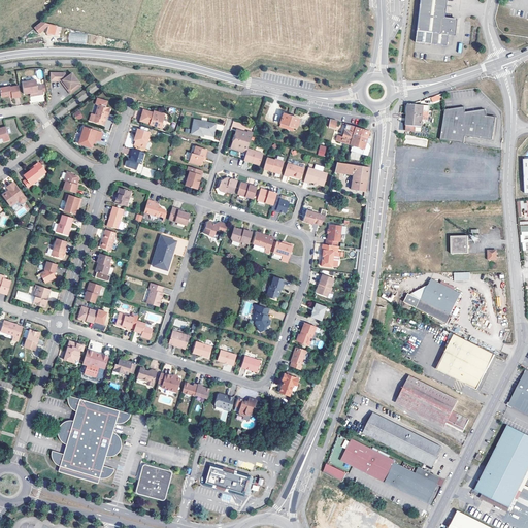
[(420,0),(415,42),(447,45),(448,33),(454,34),(456,19),(444,18),(447,0),(420,0)]
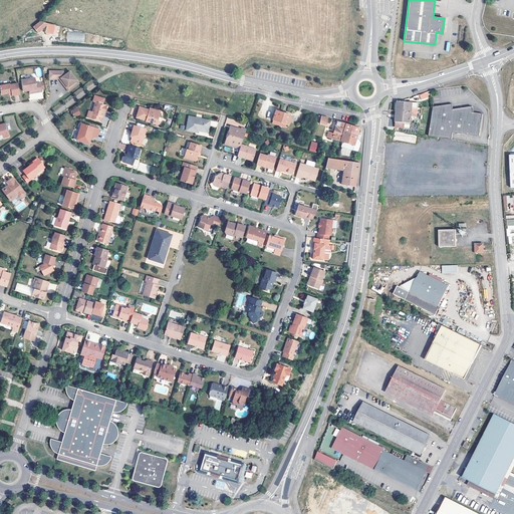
[(56,24),(41,21),(34,27),(38,32),(47,25),(45,33),(53,35),(56,24)]
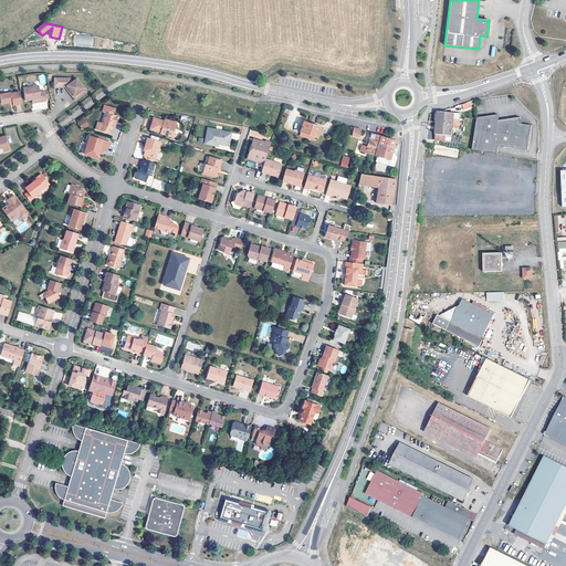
[(85,90),(77,80),(72,83),(71,82),(70,82),(70,80),(54,80),(54,87),(65,87),(67,87),(75,97),(85,90)]
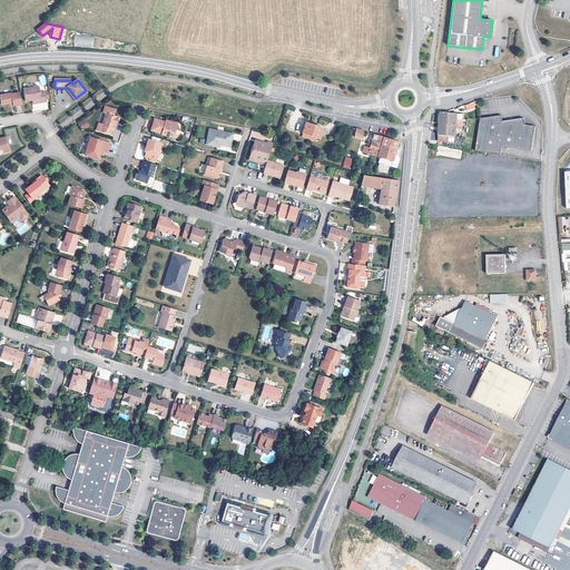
[(42,92),(41,87),(26,89),(28,102),(38,100),(38,104),(49,102),(48,92),(42,92)]
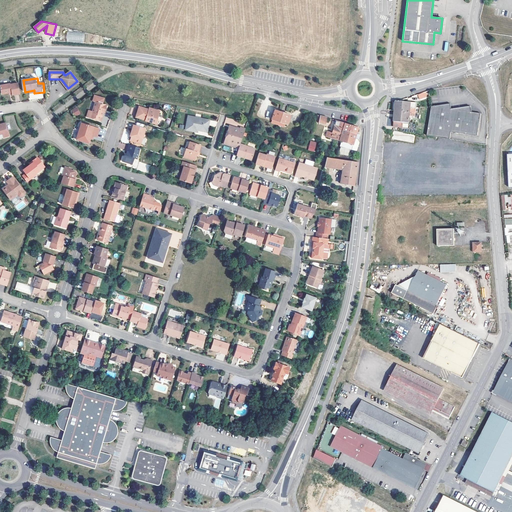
[(68,88),(61,79),(59,79),(68,92),(79,84),(77,81),(68,88)]
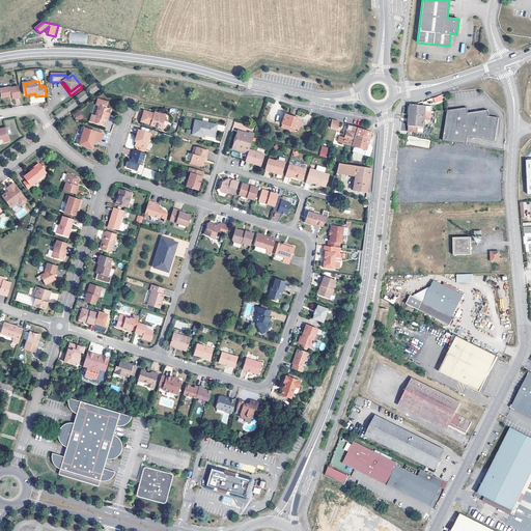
[(21,87),(12,88),(12,87),(1,89),(3,96),(4,98),(10,98),(14,96),(14,98),(14,100),(22,98),(21,87)]
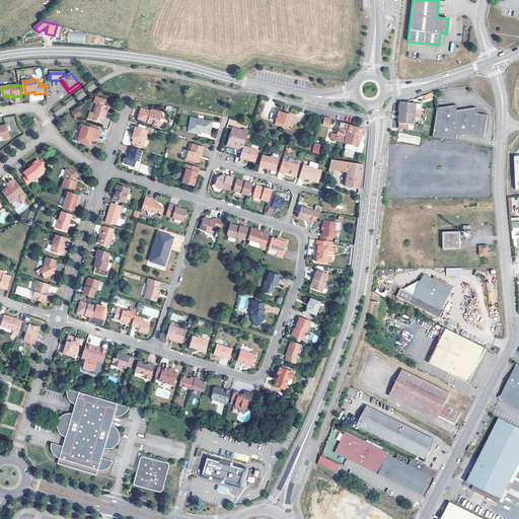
[(400,103),(399,114),(421,115),(422,104),(409,103),(400,103)]
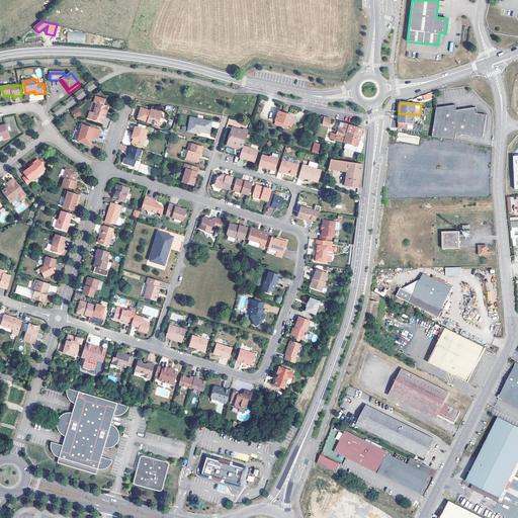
[(102,106),(93,104),(88,120),(103,124),(104,119),(103,119),(105,112),(106,113),(108,108),(102,106)]
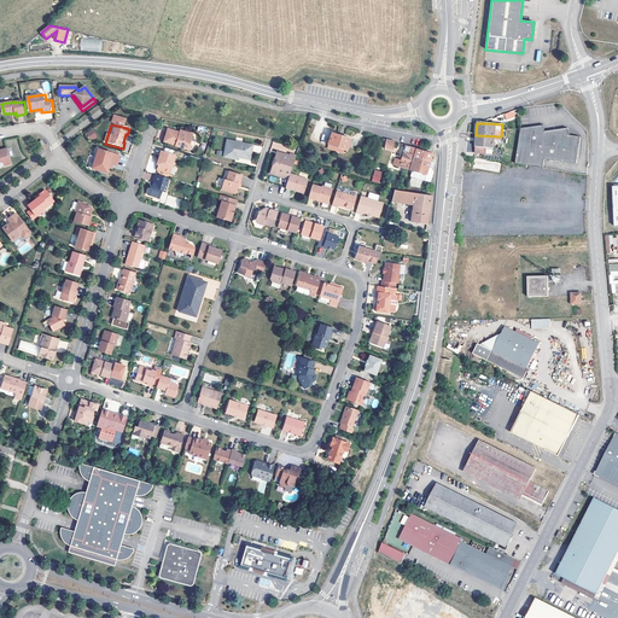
[(544,126),(520,130),(517,165),(543,169),(544,161),(576,165),(581,139),(569,136),(567,129),(546,132),(544,126)]
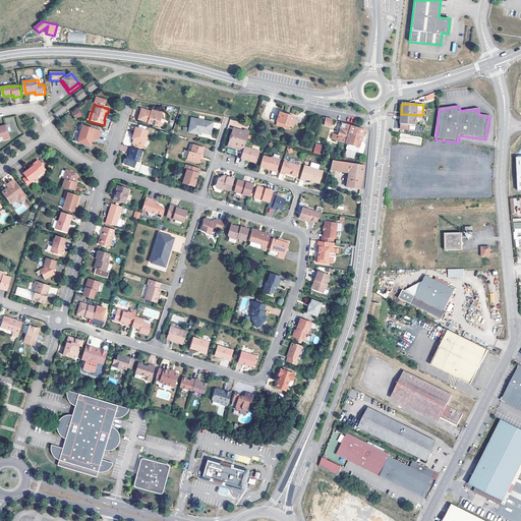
[(158,108),(155,107),(152,110),(148,109),(138,107),(134,117),(145,120),(145,121),(156,124),(158,120),(157,119),(159,113),(158,108)]
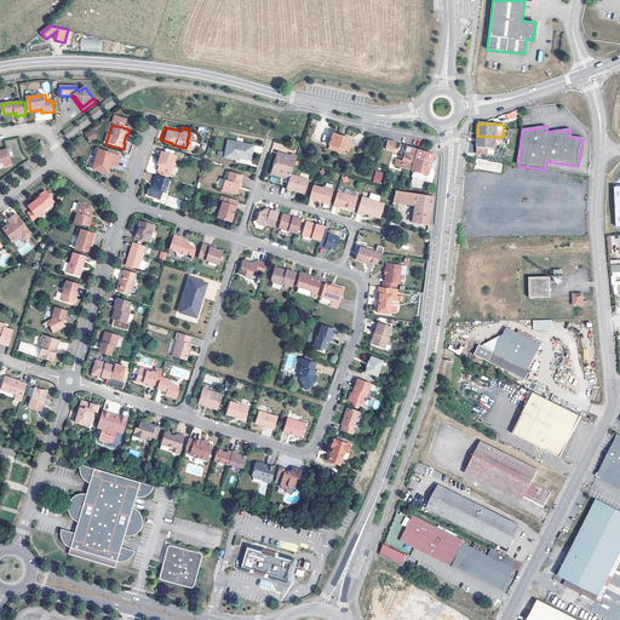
[(346,136),(328,128),(325,139),(343,147),(346,136)]
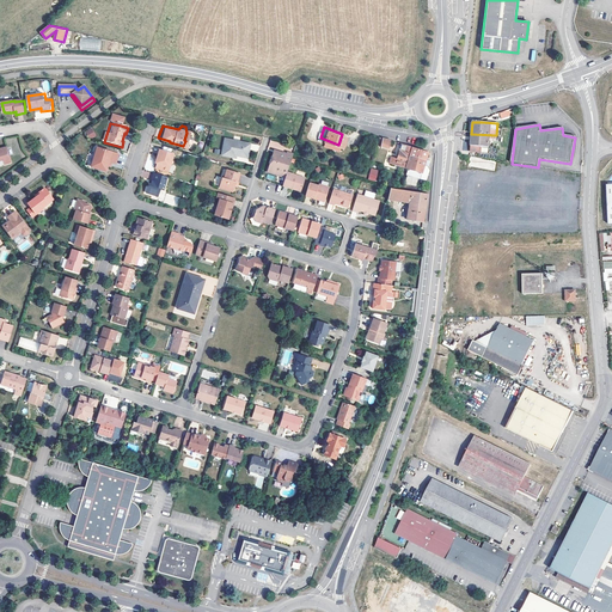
[(91,128),(84,133),(90,140),(97,135),(91,128)]
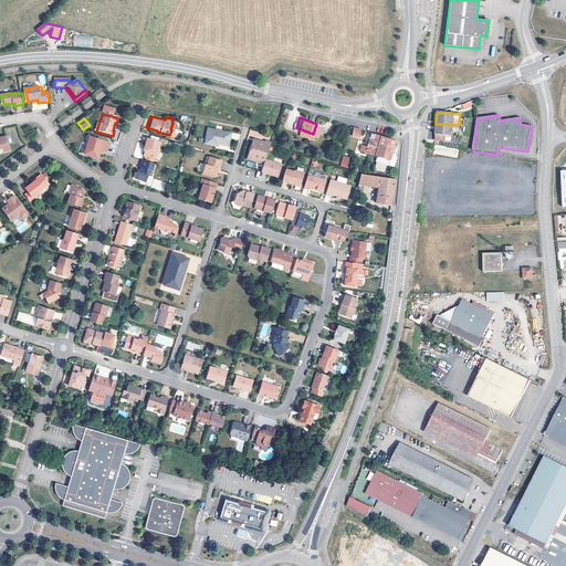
[(458,129),(459,125),(436,124),(435,129),(435,135),(437,135),(437,137),(441,138),(440,139),(444,139),(444,136),(451,137),(452,129),(458,129)]
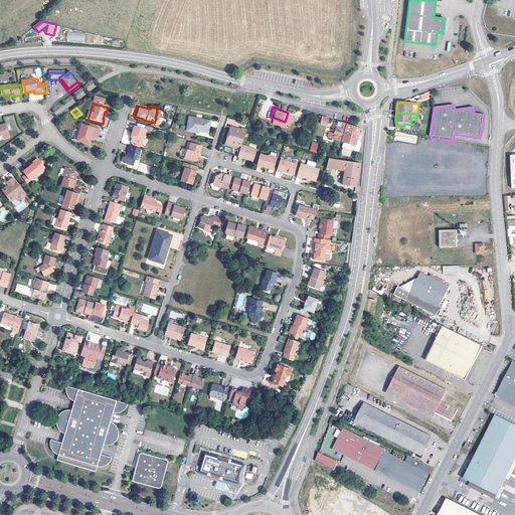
[(209,126),(210,121),(189,117),(187,131),(196,133),(197,131),(199,132),(208,133),(210,126),(209,126)]
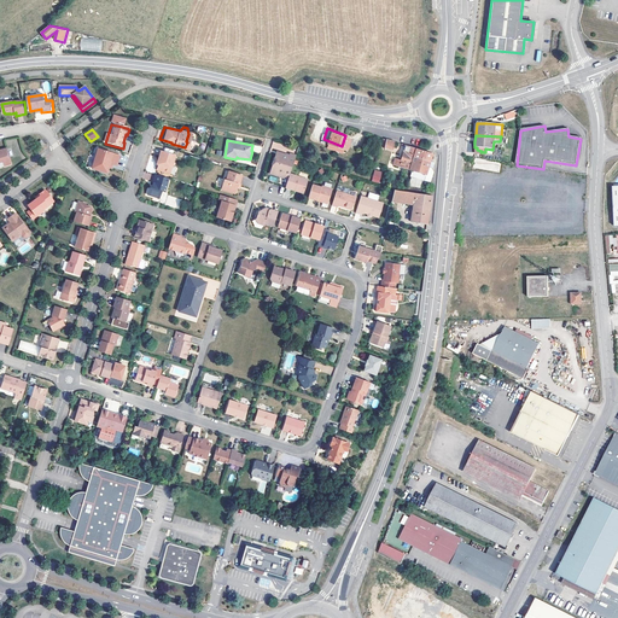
[(395,143),(386,140),(384,149),(394,151),(395,143)]
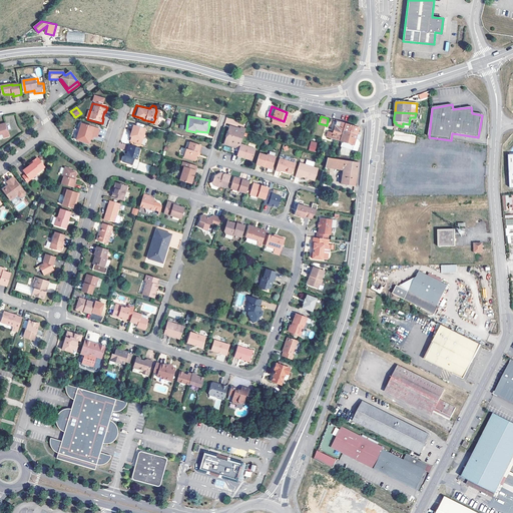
[(360,127),(336,120),(335,122),(337,122),(333,133),(324,131),(323,136),(332,138),(354,145),(353,150),(358,152),(361,143),(360,141),(359,140),(356,139),(360,127)]
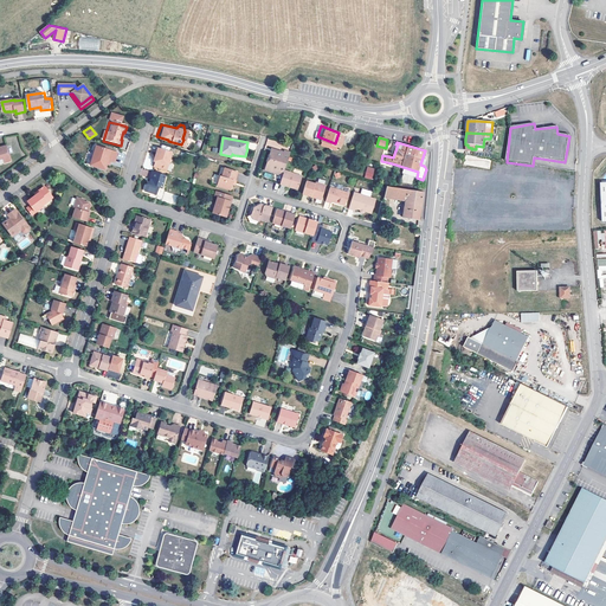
[(1,148),(0,147),(0,161),(0,160),(5,159),(6,163),(12,161),(7,146),(1,148)]
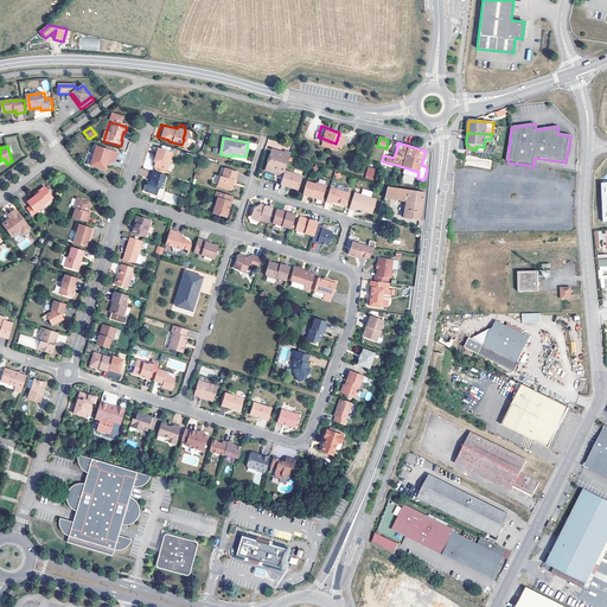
[(153,155),(152,160),(149,165),(163,168),(166,158),(165,158),(167,149),(154,146),(151,154),(153,155)]
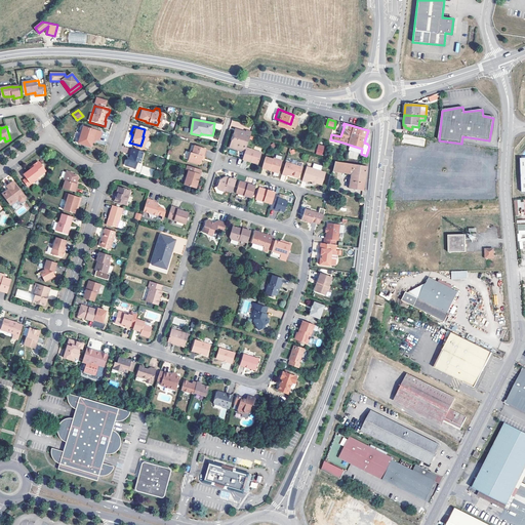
[(103,133),(84,128),(79,145),(91,149),(94,140),(99,143),(103,133)]
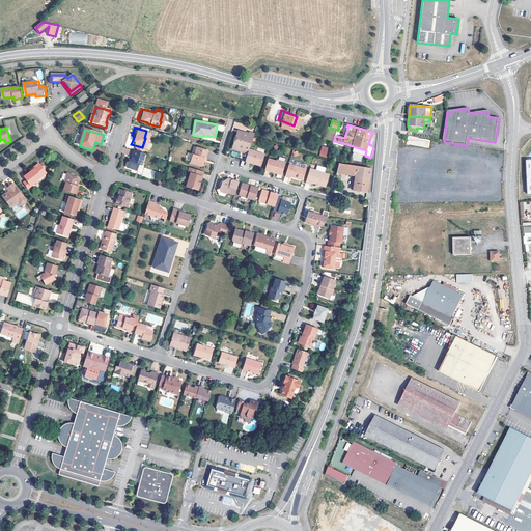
[(254,137),(255,134),(249,132),(249,133),(248,136),(238,133),(233,145),(244,148),(243,151),(248,154),(249,149),(253,137),(254,137)]
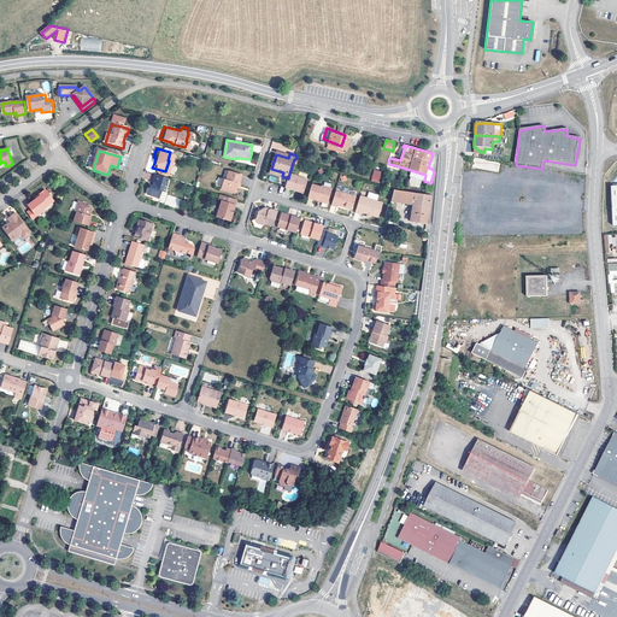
[(480,160),(472,159),(469,188),(476,189),(480,160)]
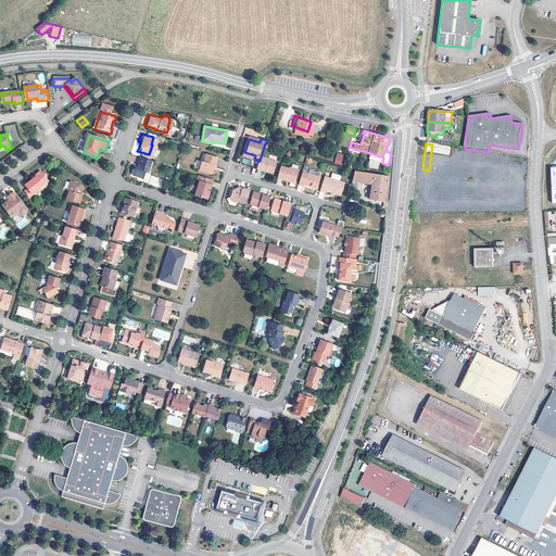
[(337,152),(335,163),(341,165),(344,154),(337,152)]
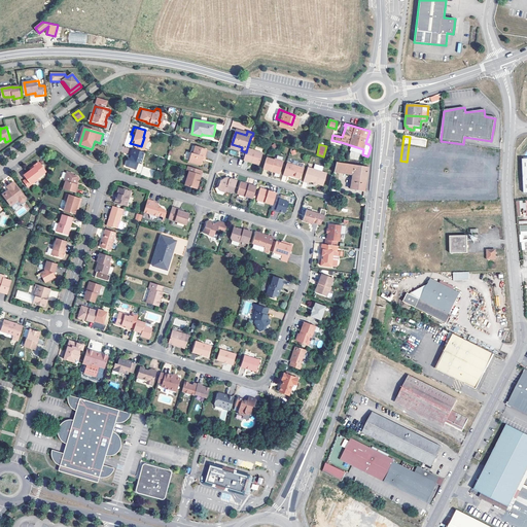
[(137,162),(141,149),(130,146),(127,154),(128,154),(127,159),(126,157),(124,159),(123,164),(133,167),(135,161),(137,162)]
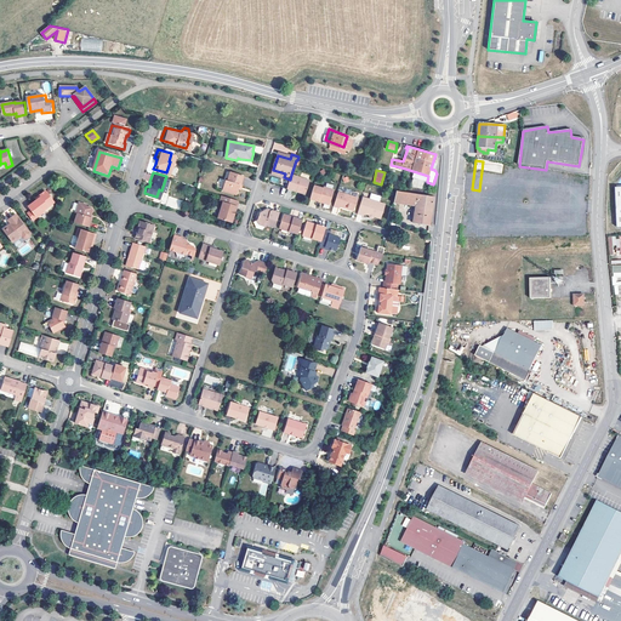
[(241,186),(244,177),(229,174),(228,182),(226,181),(223,192),(237,195),(239,191),(240,186),(241,186)]
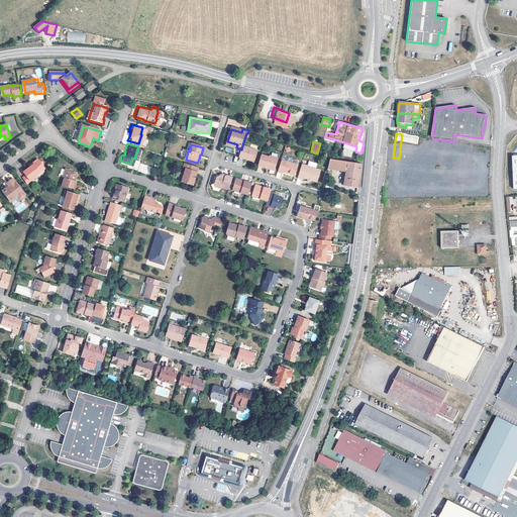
[(254,162),(257,150),(242,145),(241,149),(239,157),(254,162)]
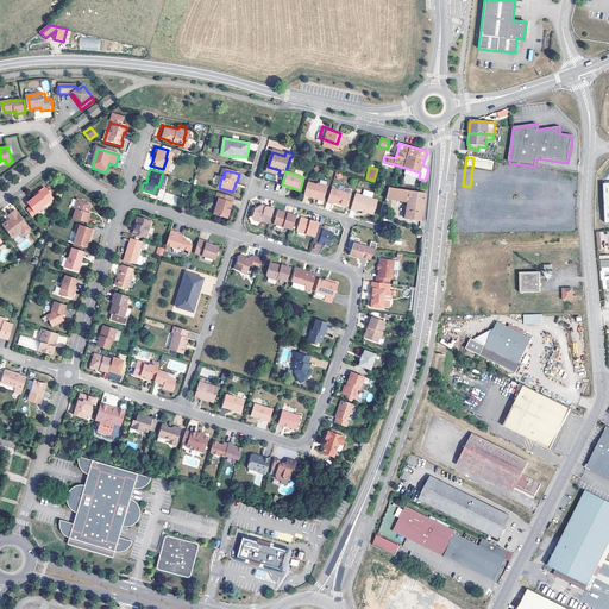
[(318,184),(308,182),(305,194),(314,198),(314,195),(318,196),(319,199),(322,200),(325,199),(328,187),(318,183),(318,184)]
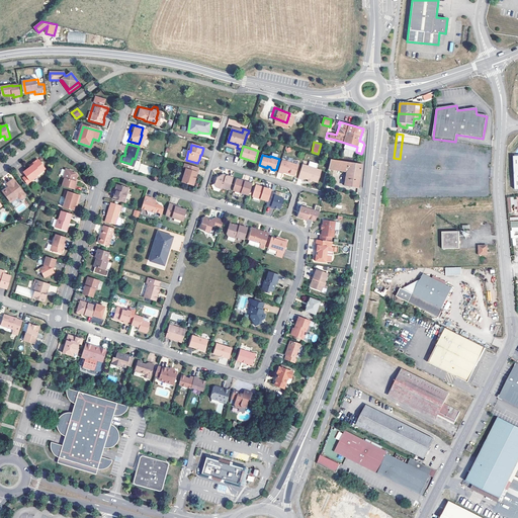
[(325,166),(327,166),(343,169),(341,182),(354,184),(358,161),(327,156),(325,166)]
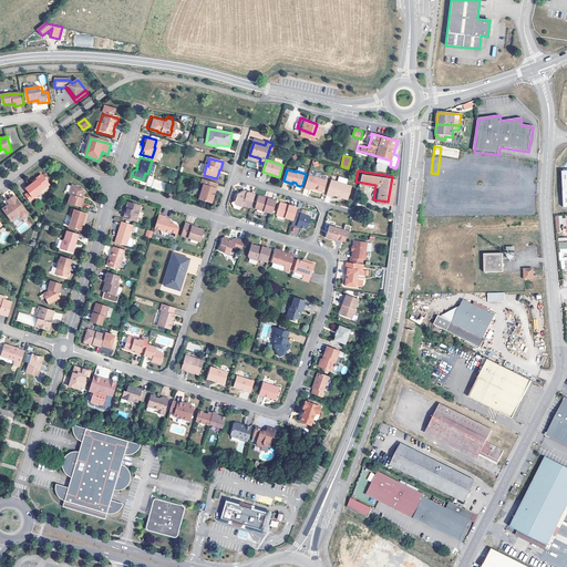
[(26,196),(31,203),(41,195),(41,194),(50,186),(43,177),(41,176),(38,178),(38,182),(34,184),(26,189),(29,194),(26,196)]
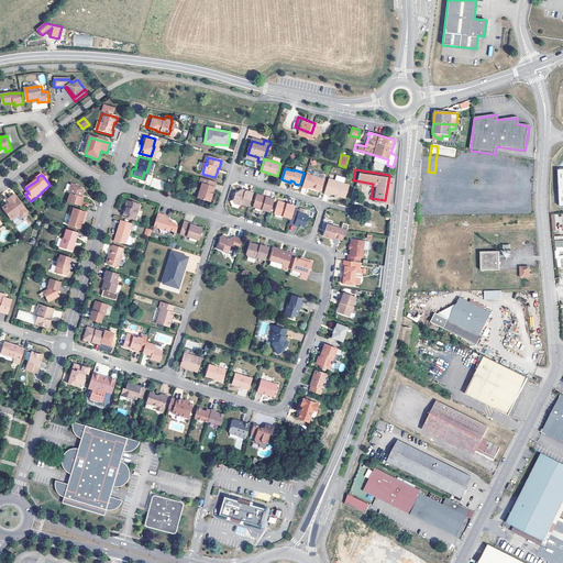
[(318,177),(308,175),(304,187),(308,188),(308,187),(315,189),(315,188),(317,188),(317,189),(320,190),(321,190),(324,180),(324,179),(318,177)]
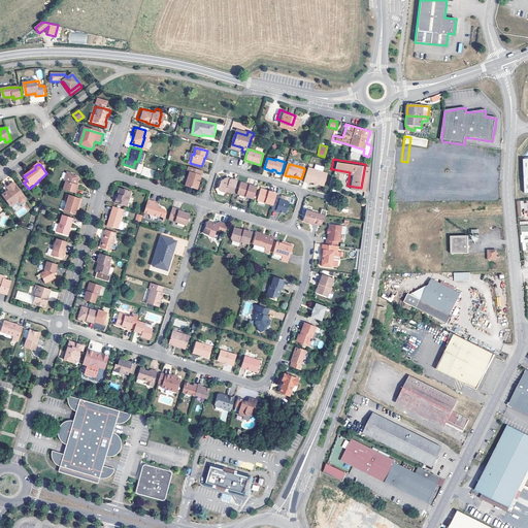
[(203,171),(189,167),(188,171),(190,172),(187,187),(196,189),(198,189),(203,171)]
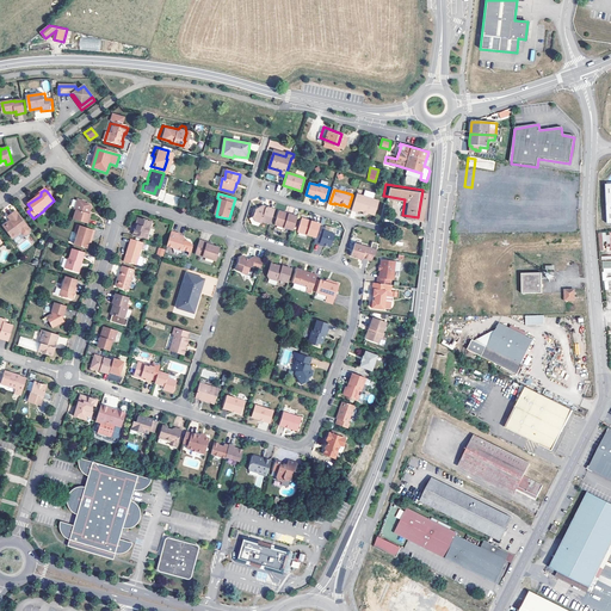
[(380,202),(358,195),(352,210),(359,213),(360,210),(364,211),(372,214),(375,215),(380,202)]
